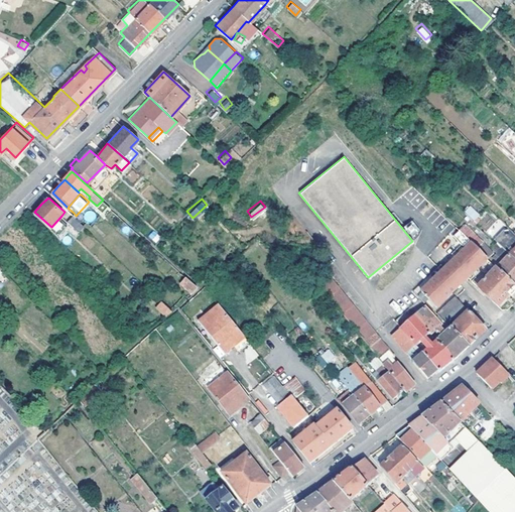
[(474,217),(479,211),(469,202),(463,208),(474,217)]
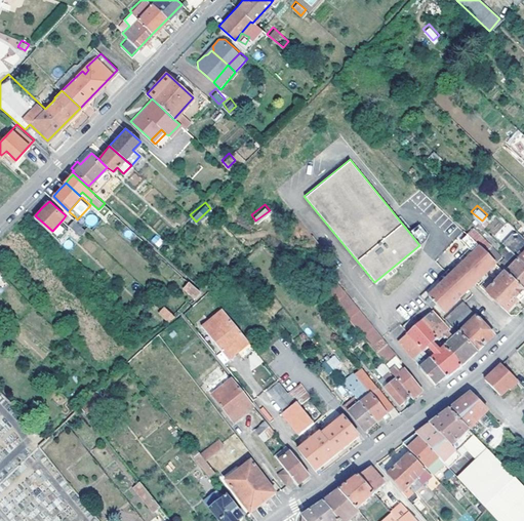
[(81,233),(86,227),(77,219),(75,216),(69,223),(81,233)]
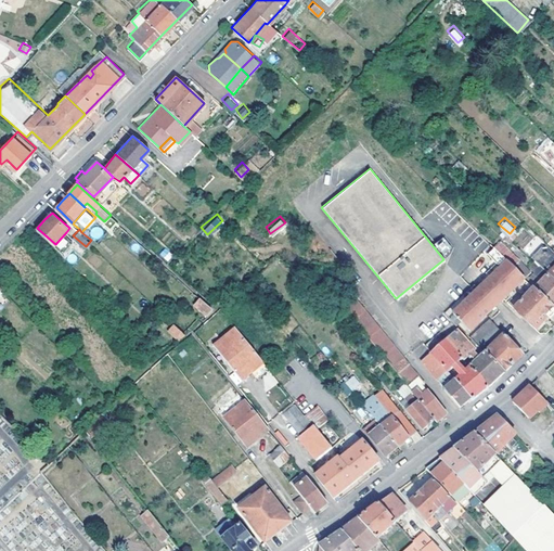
[(66,232),(55,244),(63,251),(74,240),(66,232)]
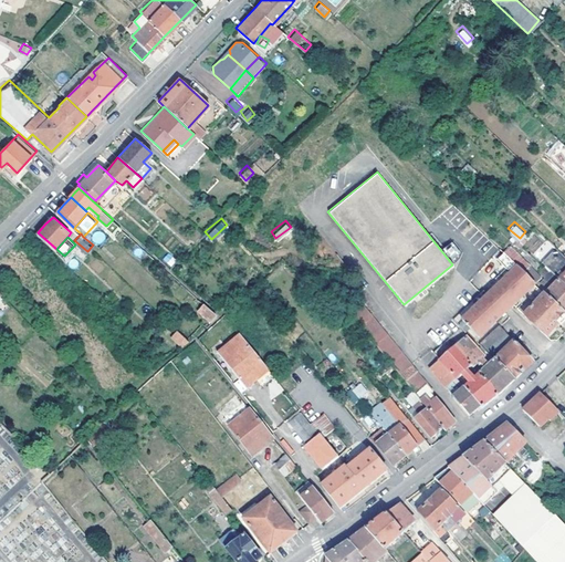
[(441,245),(451,257),(460,250),(451,238),(441,245)]
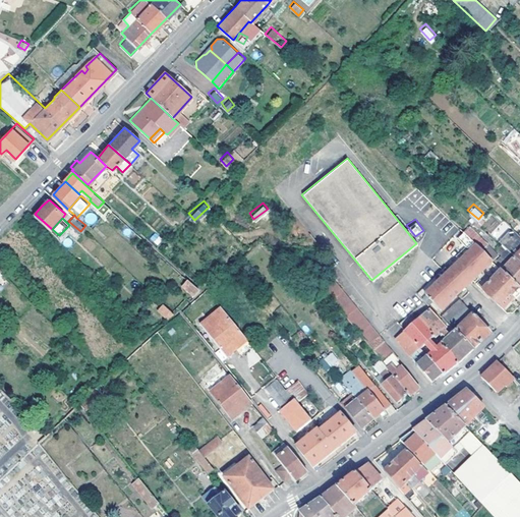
[(519,234),(508,225),(497,237),(511,249),(519,238),(519,234)]
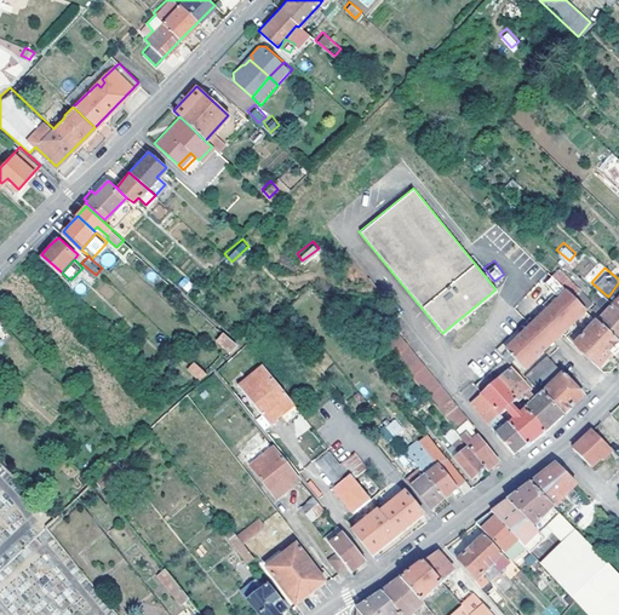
[(533,320),(504,345),(521,365),(551,339),(557,333),(560,331),(575,317),(556,298),(566,291),(563,287),(550,275),(543,282),(552,292),(540,304),(545,309),(539,314),(533,320)]
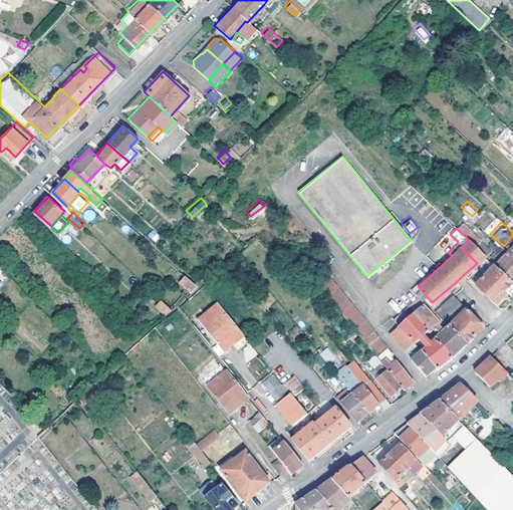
[(469,241),(474,246),(478,242),(471,234),(467,238),(469,241)]
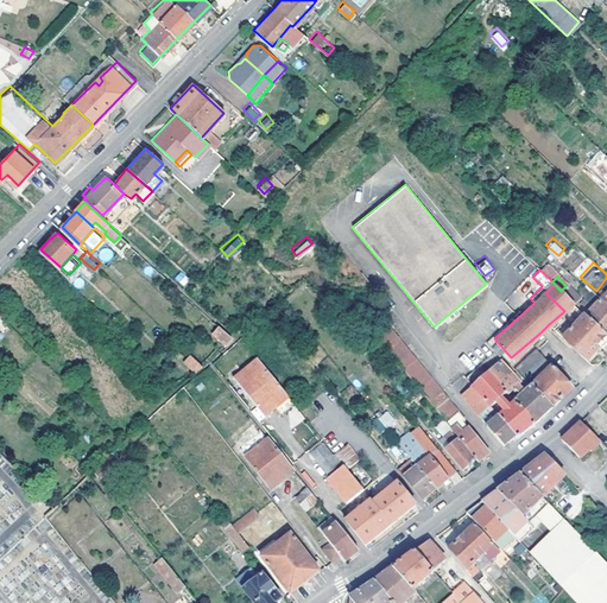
[(574,303),(576,305),(579,303),(576,300),(580,297),(567,284),(566,286),(561,291),(574,303)]
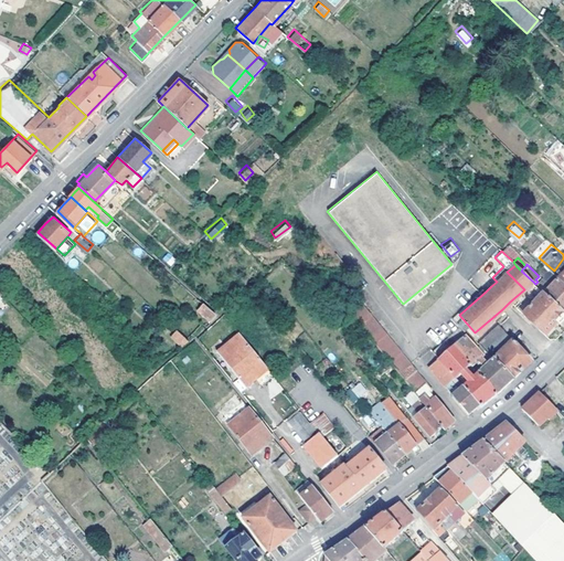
[(507,272),(524,289),(533,282),(521,271),(515,265),(507,272)]
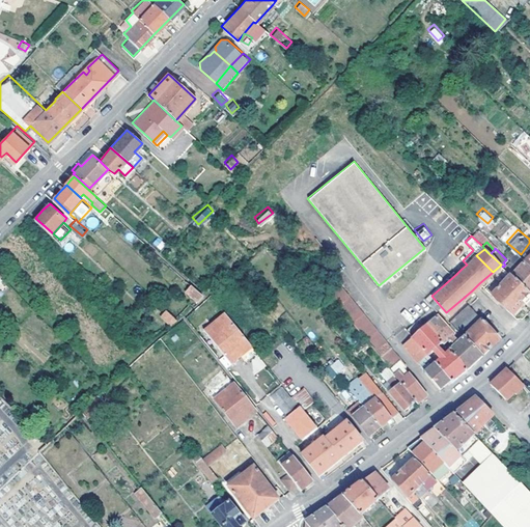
[(509,274),(529,294),(529,293),(529,267),(523,260),(510,274),(509,274)]
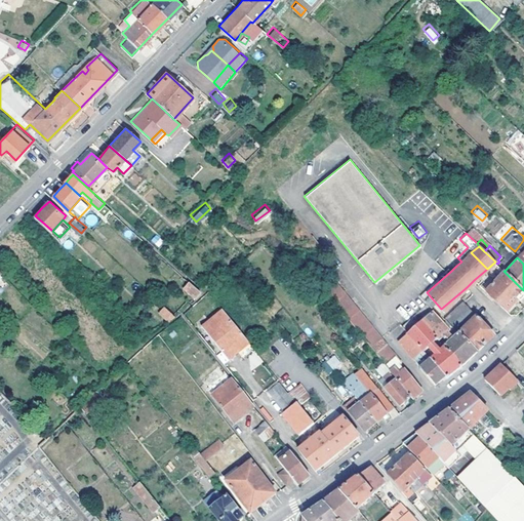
[(504,271),(486,290),(506,310),(523,290),(504,271)]
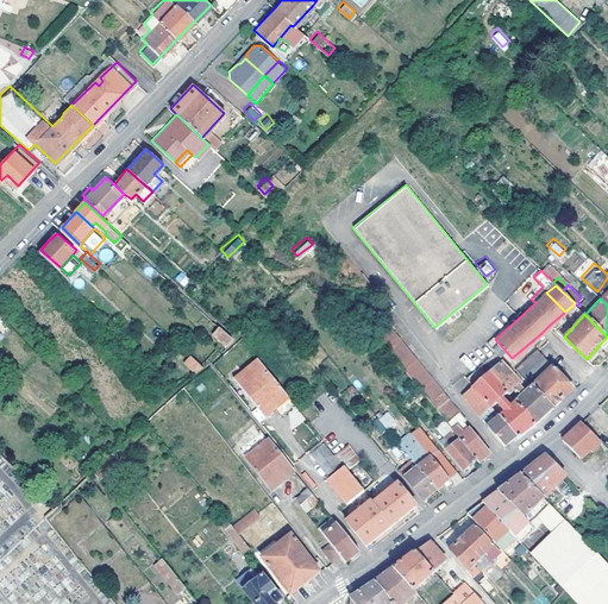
[(369,329),(427,400),(440,391),(381,318),(369,327),(369,329)]
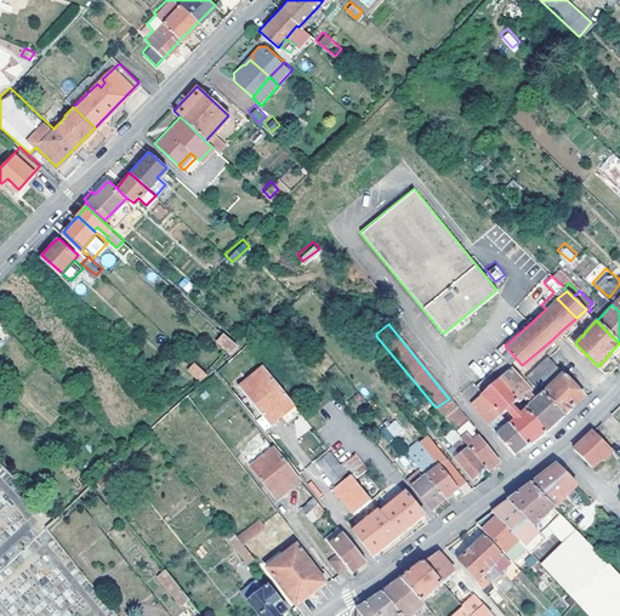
[(238,342),(225,330),(219,337),(232,351),(238,344),(238,342)]
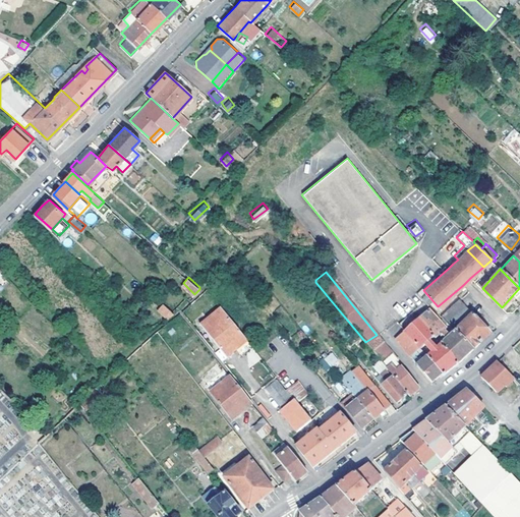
[(458,297),(440,313),(452,327),(470,348),(479,340),(488,332),(458,297)]
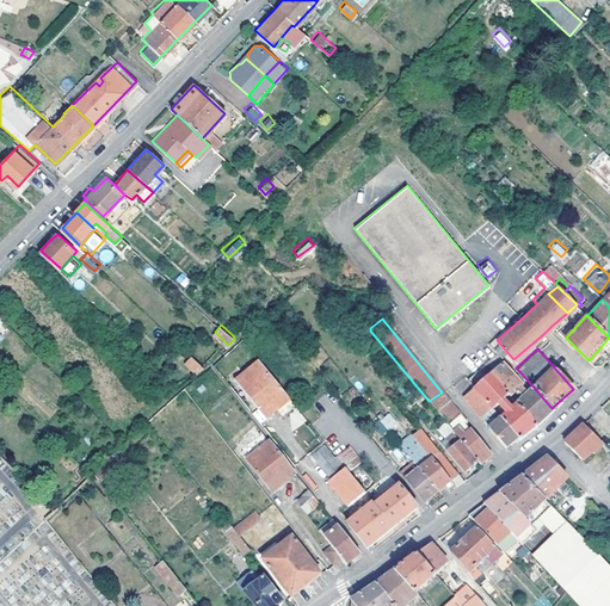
[(197,371),(205,365),(192,353),(188,360),(197,371)]
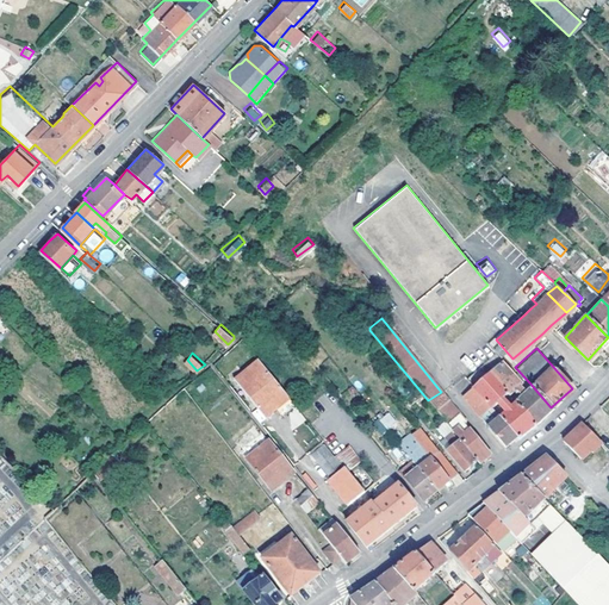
[(273,410),(290,398),(258,357),(232,378),(247,394),(265,417),(273,410)]
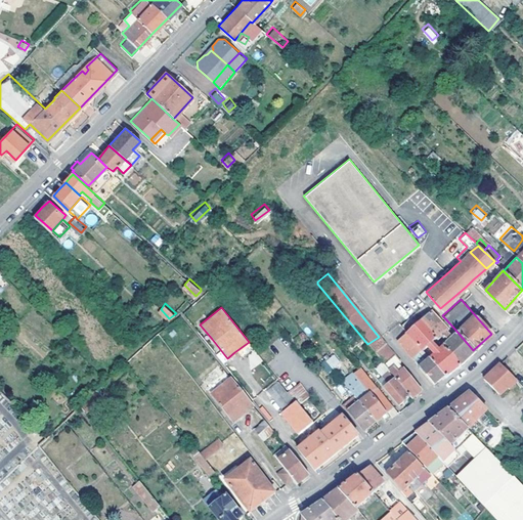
[(429,310),(419,318),(434,335),(436,337),(440,334),(444,331),(446,329),(429,310)]
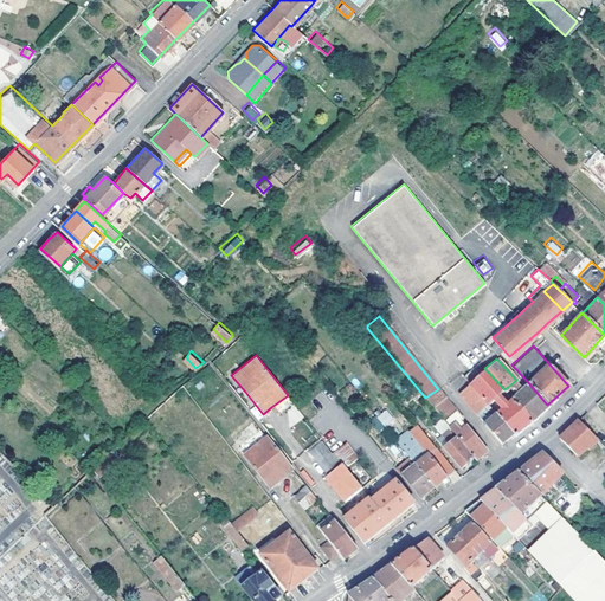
[(500,407),(495,412),(512,433),(514,434),(522,427),(531,420),(512,396),(504,401),(499,396),(496,393),(502,387),(484,368),(469,382),(487,402),(491,398),(500,407)]
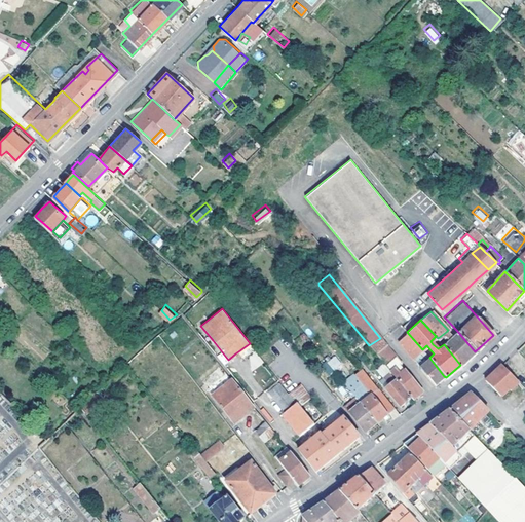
[(448,341),(444,344),(460,365),(469,357),(475,351),(456,330),(454,332),(455,334),(451,337),(446,332),(442,335),(448,341)]
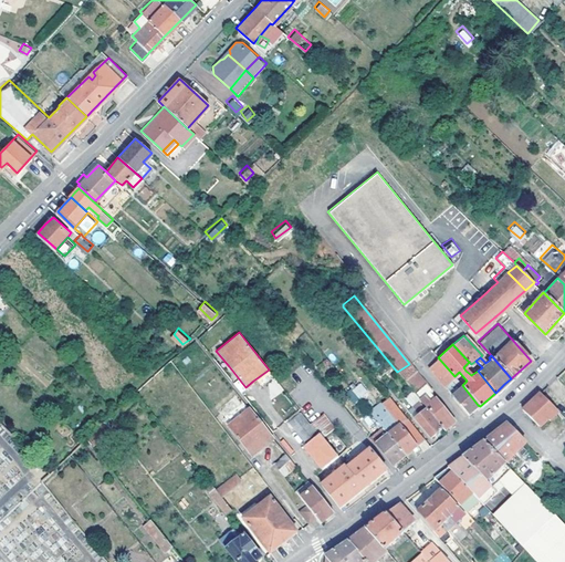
[(442,386),(454,376),(438,357),(427,366),(439,382),(442,386)]
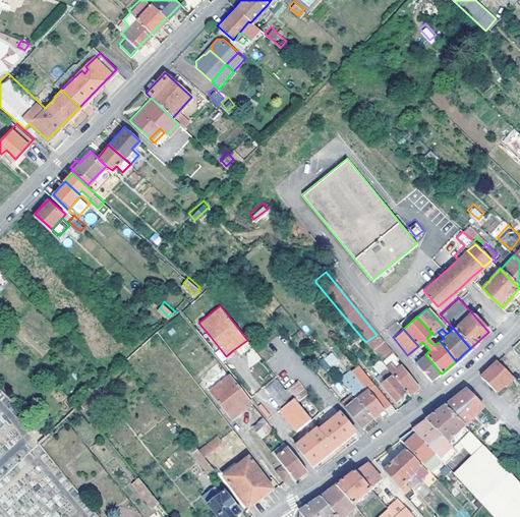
[(379,359),(385,365),(394,359),(396,357),(390,350),(386,345),(381,340),(377,335),(365,342),(369,348),(374,353),(379,359)]
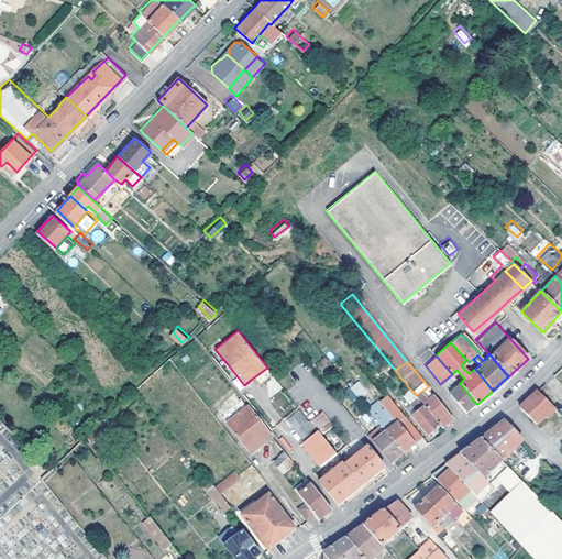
[(221,368),(239,390),(244,385),(228,364),(221,368)]
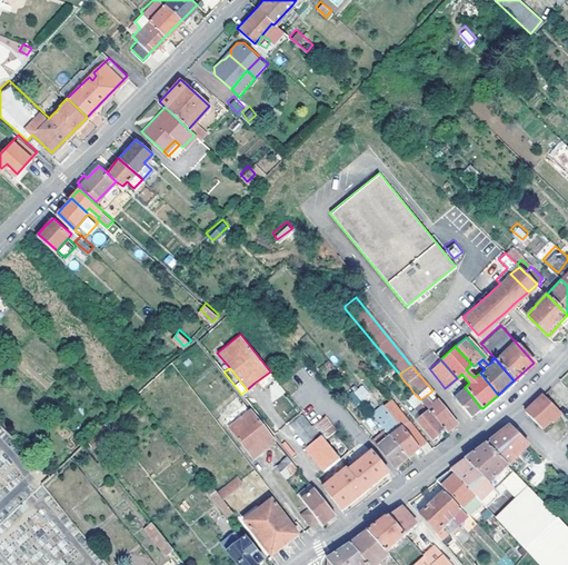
[(259,389),(276,377),(275,377),(270,372),(255,383),(259,389)]
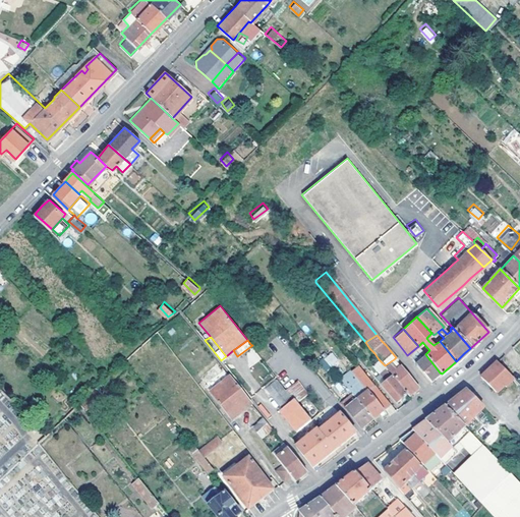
[(422,342),(418,346),(425,354),(429,350),(422,342)]
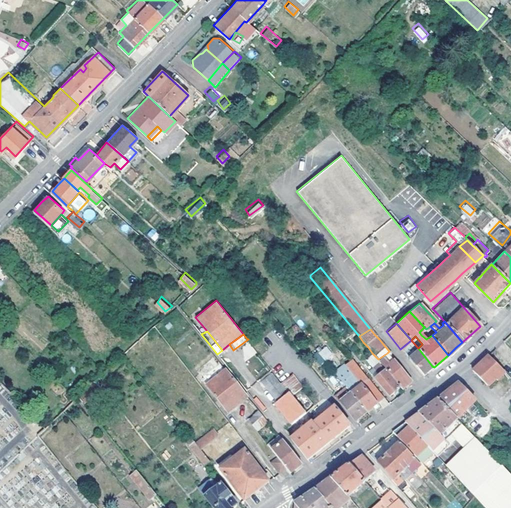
[(350,391),(365,410),(374,403),(381,397),(351,357),(344,362),(346,365),(343,367),(325,345),(318,350),(339,378),(343,382),(350,391)]
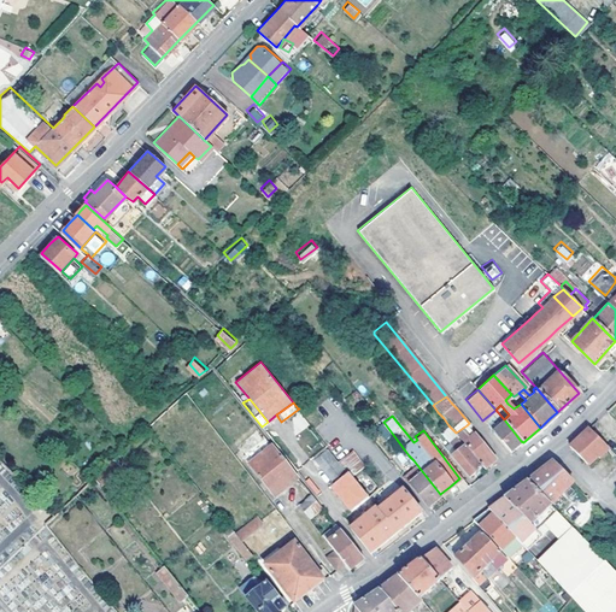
[(492,430),(509,451),(515,446),(521,441),(504,419),(492,430)]
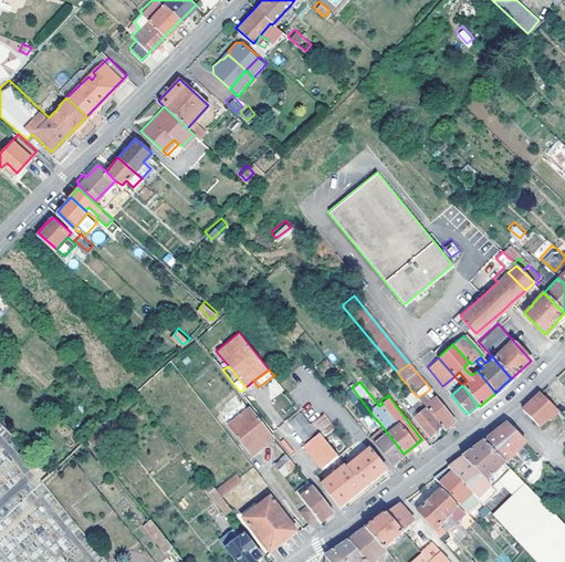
[(524,404),(520,408),(535,424),(544,415),(547,419),(557,410),(539,391),(524,404)]
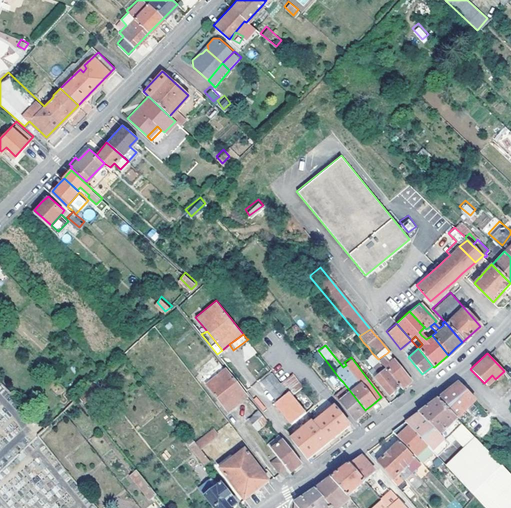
[(384,367),(401,387),(406,384),(410,380),(393,359),(384,367)]
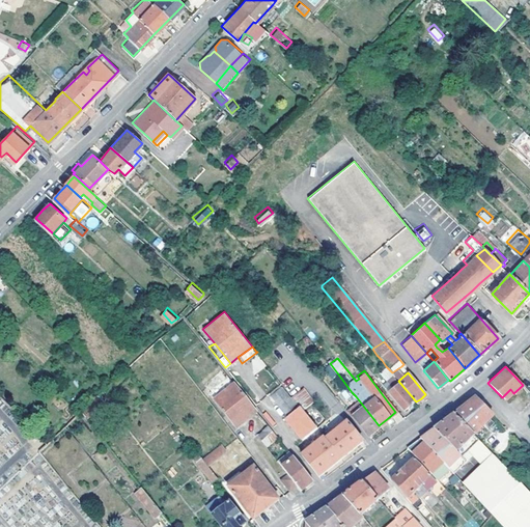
[(281,384),(290,394),(301,385),(293,375),(281,384)]
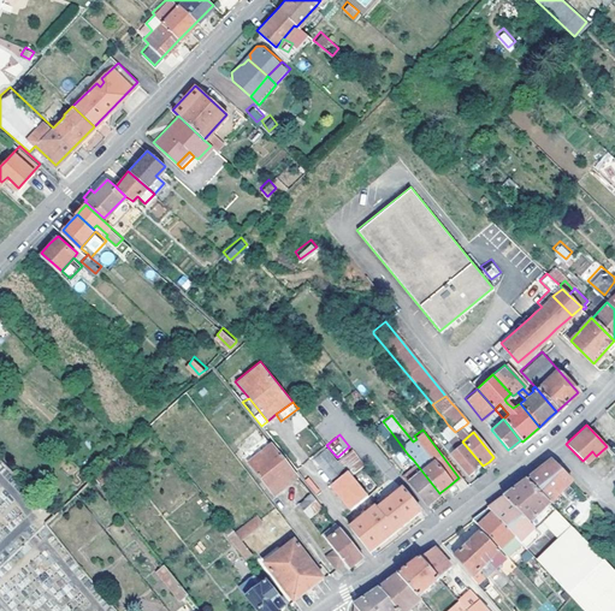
[(479,464),(455,435),(448,442),(454,449),(450,452),(467,475),(473,469),(479,464)]
